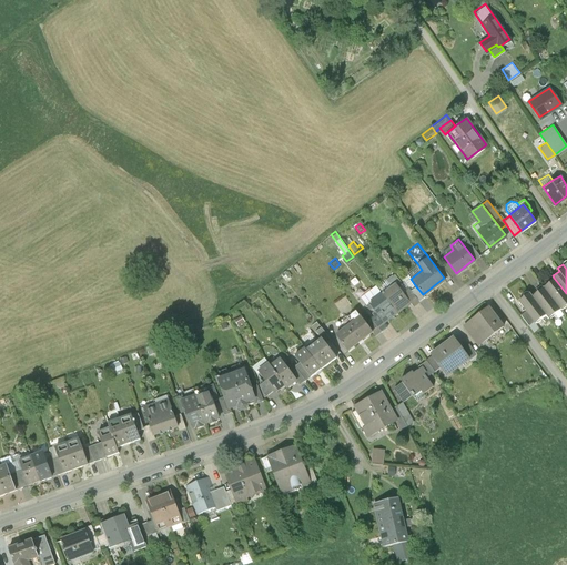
[(566,302),(566,293),(554,278),(543,286),(559,308),(566,302)]
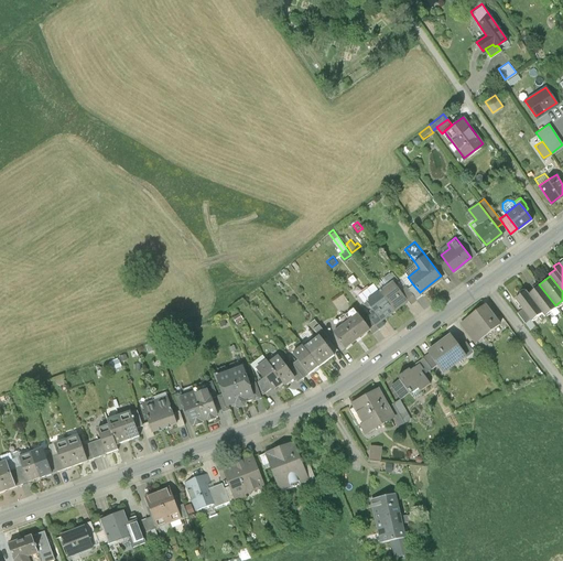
[(392,280),(379,290),(393,309),(407,299),(400,290),(392,280)]
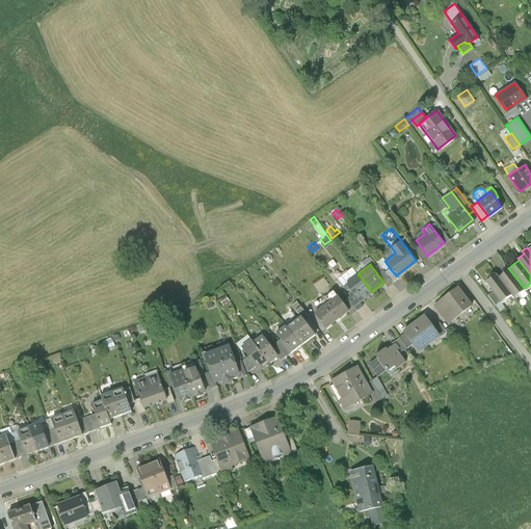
[(513,297),(524,288),(508,268),(506,265),(501,269),(503,271),(497,276),(510,293),(513,297)]
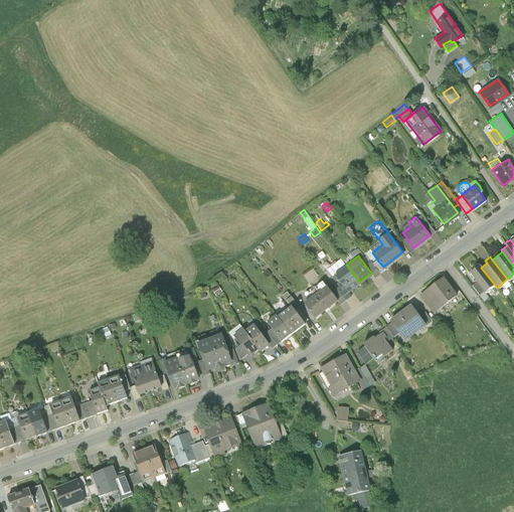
[(376,259),(371,262),(379,272),(384,268),(383,267),(376,259)]
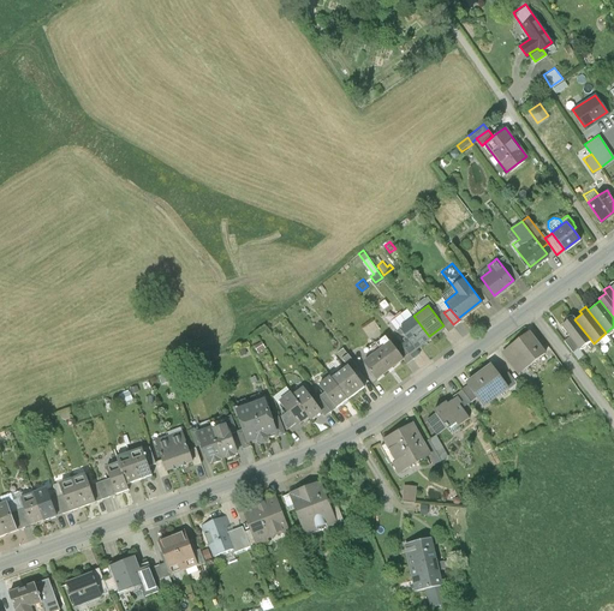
[(394,319),(399,324),(410,315),(406,310),(394,319)]
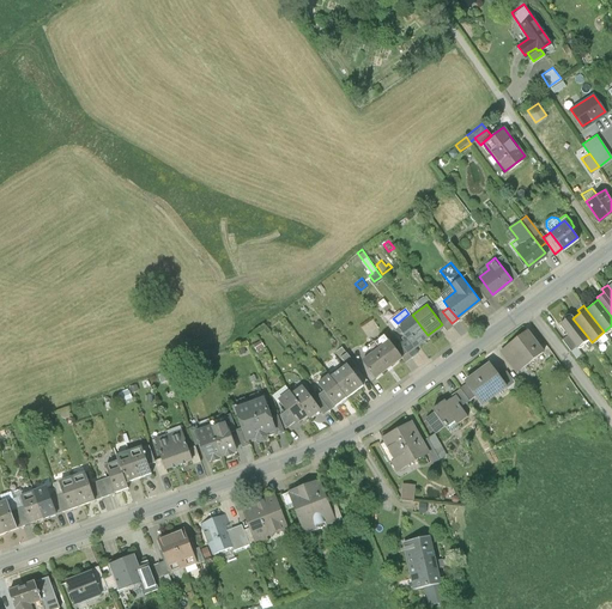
[(442,310),(435,315),(442,324),(444,329),(452,323),(442,311),(442,310)]
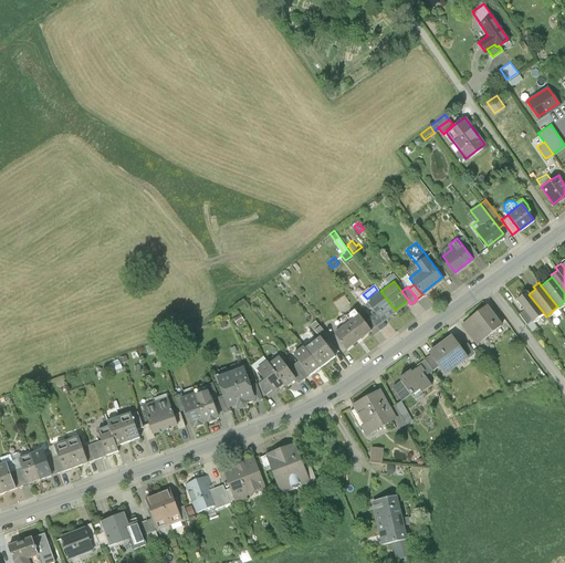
[(532,321),(543,312),(529,294),(525,289),(520,293),(521,294),(515,299),(523,309),(532,321)]
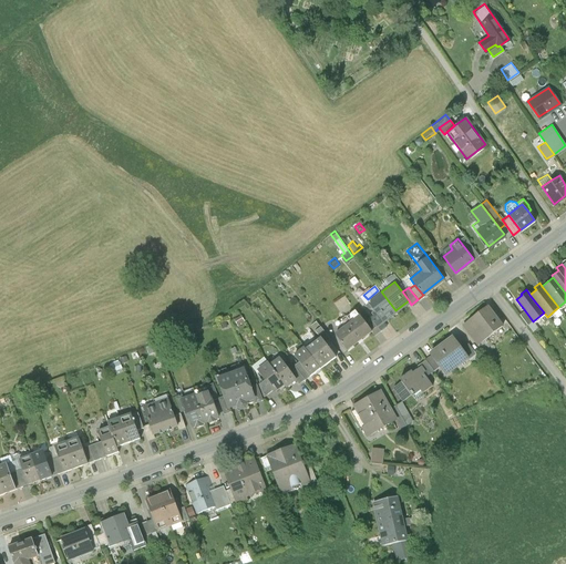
[(382,320),(395,310),(381,291),(368,301),(376,313),(382,320)]
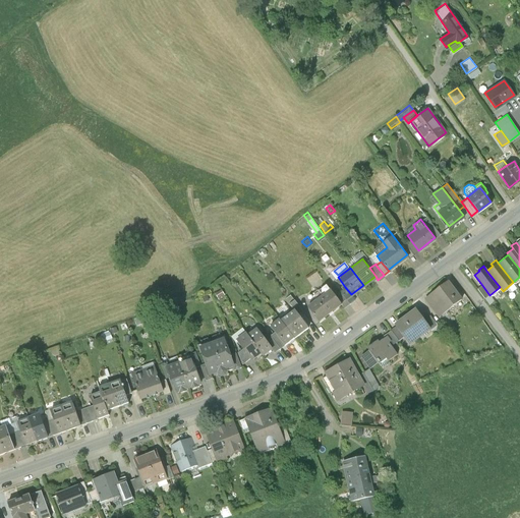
[(461,298),(447,280),(424,297),(439,315),(461,298)]
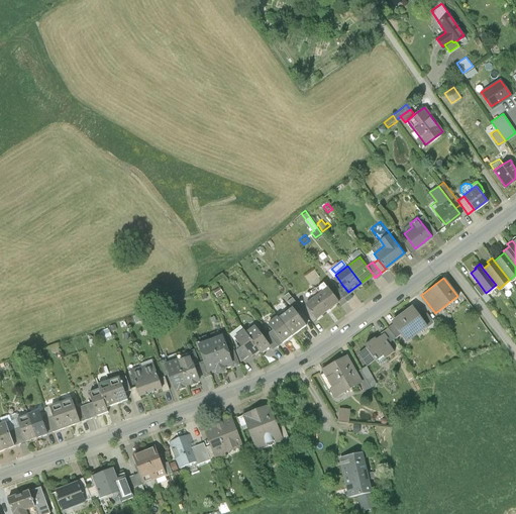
[(310,299),(304,303),(315,317),(337,301),(338,301),(332,293),(323,281),(316,287),(315,286),(305,293),(310,299)]
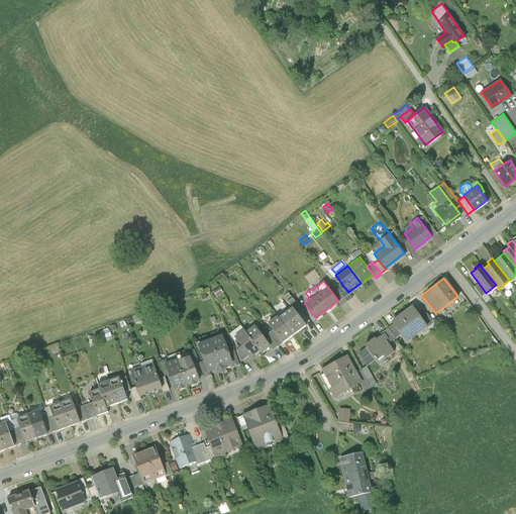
[(478,282),(473,285),(485,301),(490,297),(486,293),(478,282)]
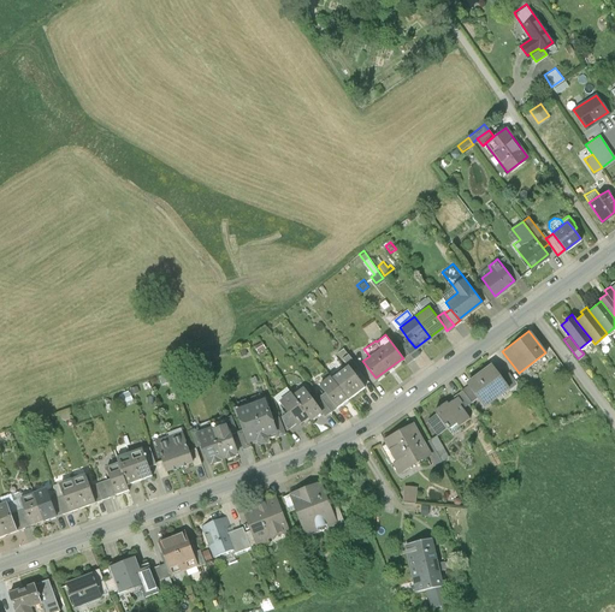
[(408,339),(396,349),(403,358),(402,358),(404,361),(412,357),(418,352),(415,348),(408,339)]
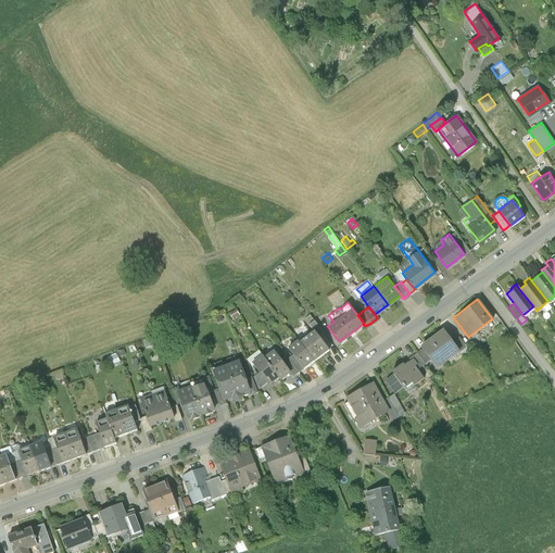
[(235,308),(228,311),(231,317),(238,313),(235,308)]
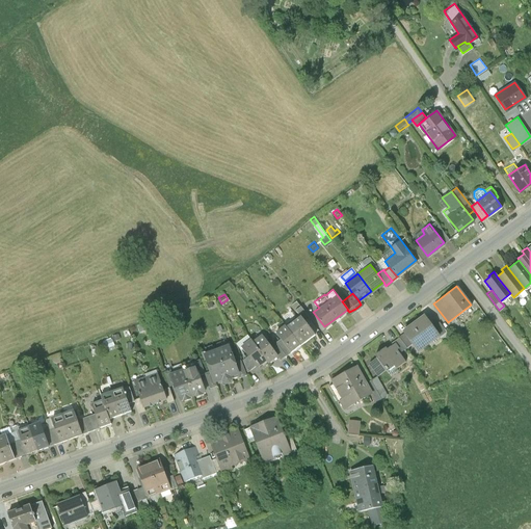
[(294,309),(298,314),(299,313),(303,320),(309,316),(300,305),(294,309)]
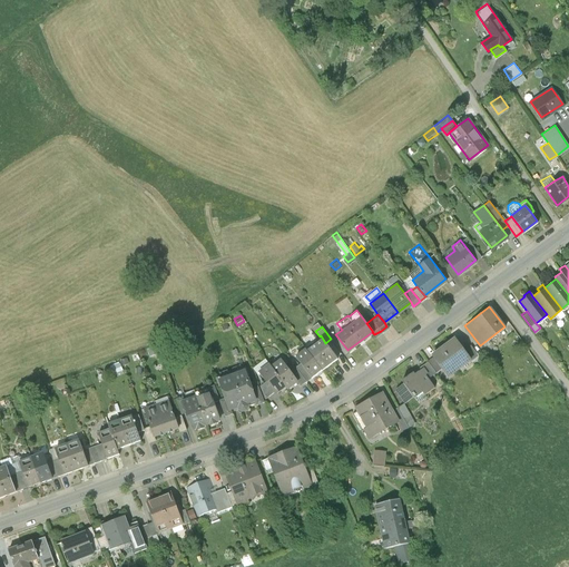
[(320,336),(305,348),(321,369),(336,358),(325,343),(321,335),(320,336)]
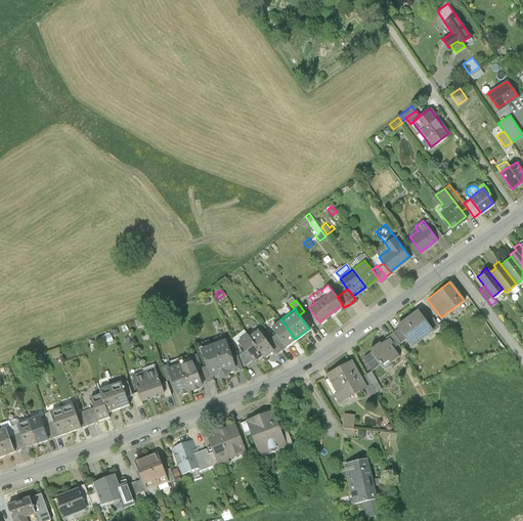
[(396,326),(397,328),(405,337),(410,345),(431,330),(432,329),(426,320),(418,310),(396,326)]
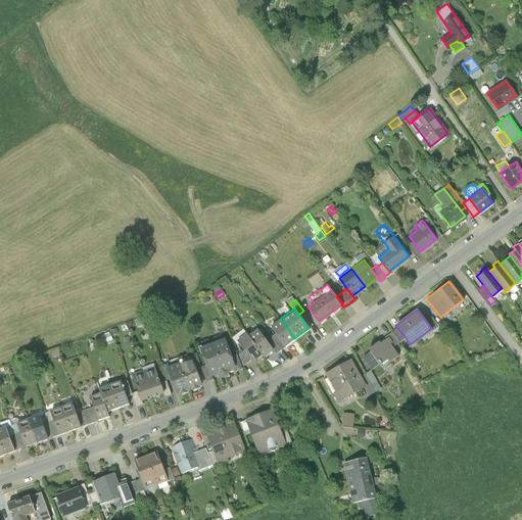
[(142,315),(135,318),(137,325),(145,322),(142,315)]
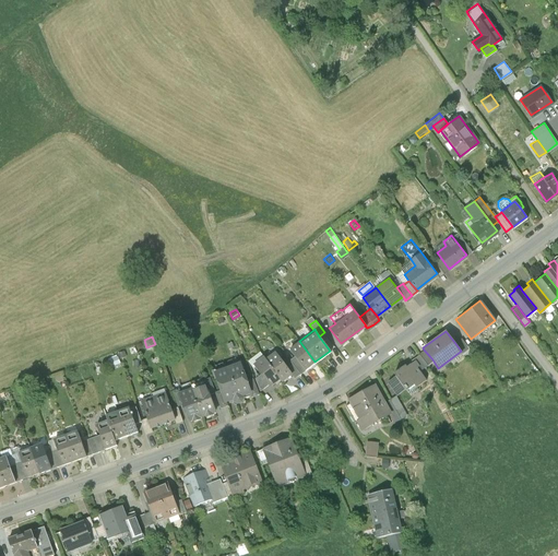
[(461,338),(454,342),(461,351),(460,352),(462,354),(470,349),(461,338)]
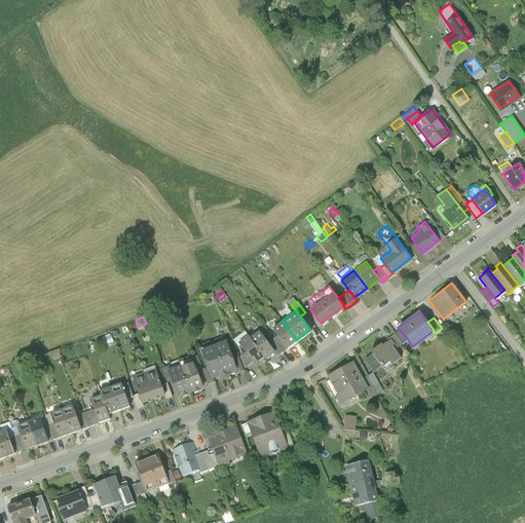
[(272,328),(277,334),(287,347),(296,340),(282,321),(272,328)]
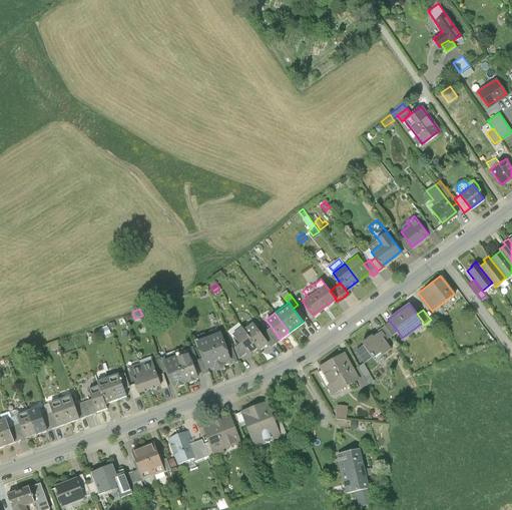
[(389,321),(385,324),(392,334),(397,330),(389,321)]
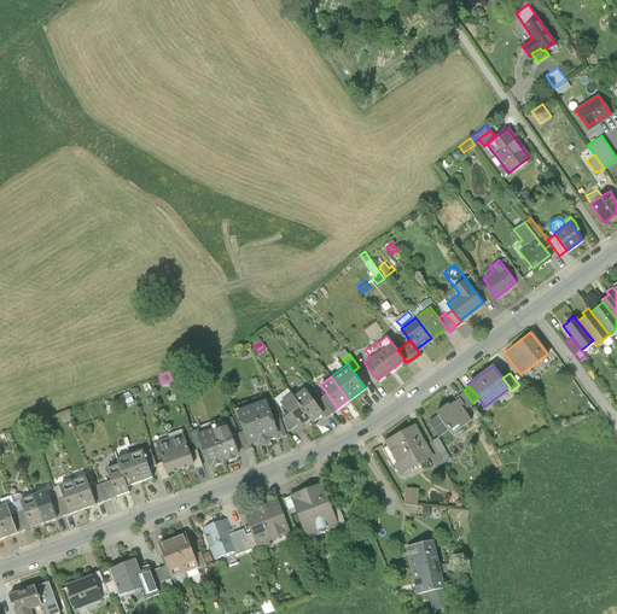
[(304,389),(294,397),(309,417),(312,420),(321,411),(322,411),(314,402),(304,389)]
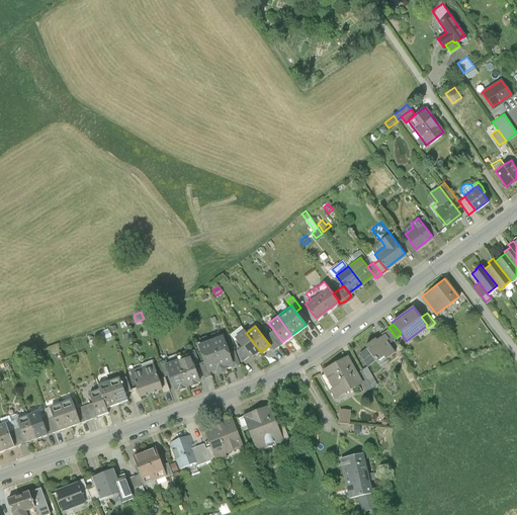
[(383,333),(386,338),(390,341),(396,337),(389,327),(382,331),(383,333)]
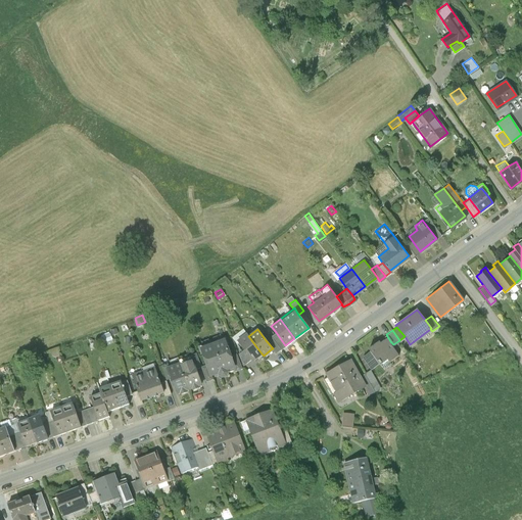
[(110,334),(110,331),(103,334),(105,339),(112,337),(110,334)]
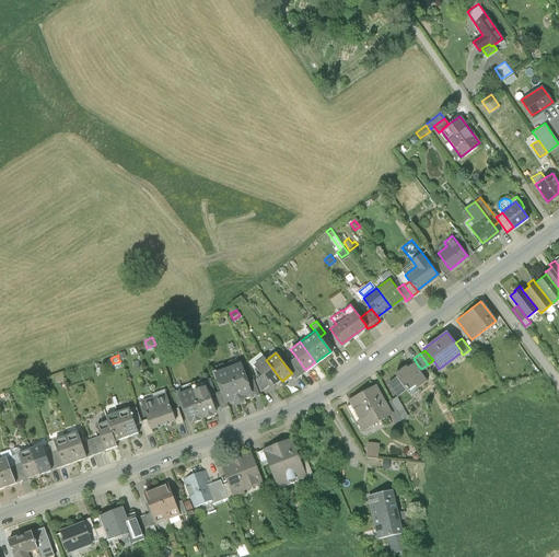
[(290,359),(290,360),(301,373),(305,370),(295,356),(290,359)]
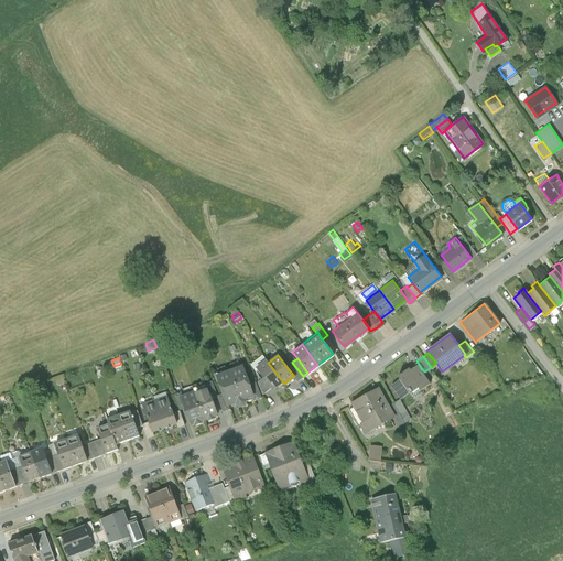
[(257,367),(263,376),(271,387),(272,388),(282,381),(268,363),(266,359),(257,367)]
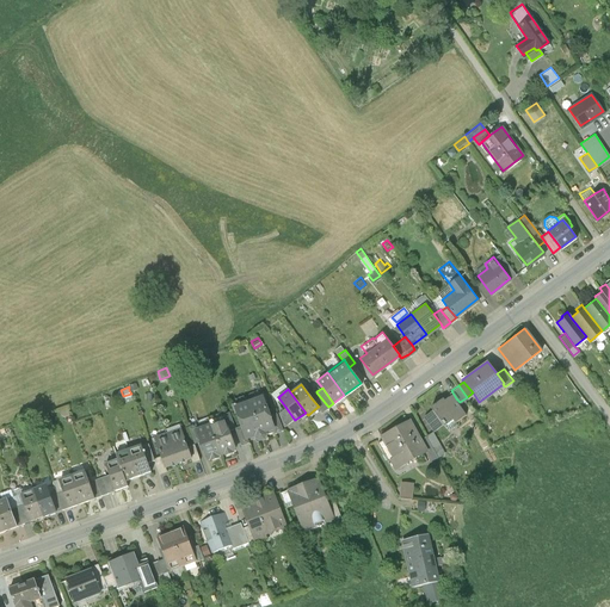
[(316,392),(310,397),(319,407),(318,407),(321,412),(328,407),(316,392)]
